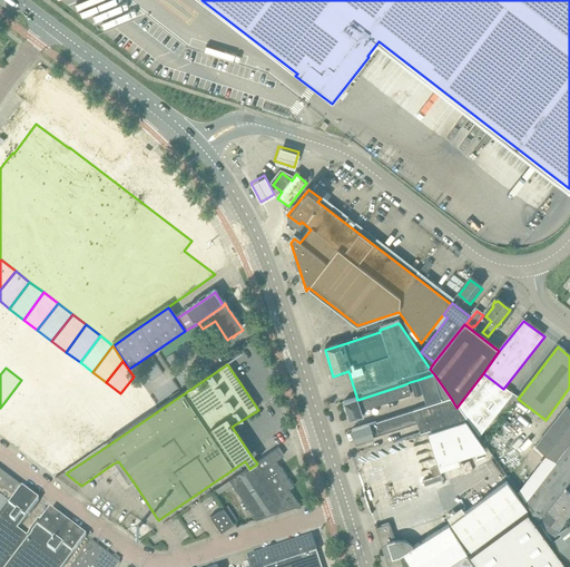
[(483,373),(457,408),(465,421),(479,439),(512,397),(503,389),(483,373)]
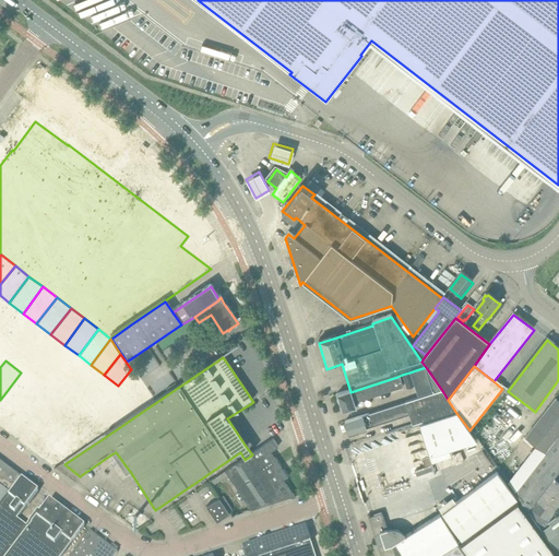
[(426,367),(409,373),(414,388),(417,398),(431,393),(432,395),(443,392),(426,367)]
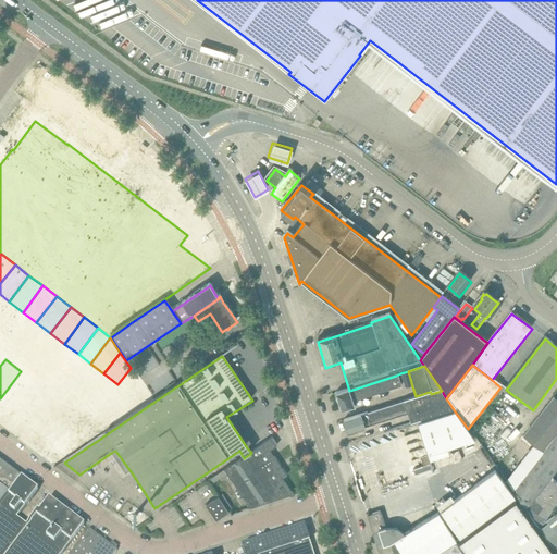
[(118,384),(104,402),(128,419),(153,402),(131,368),(118,384)]
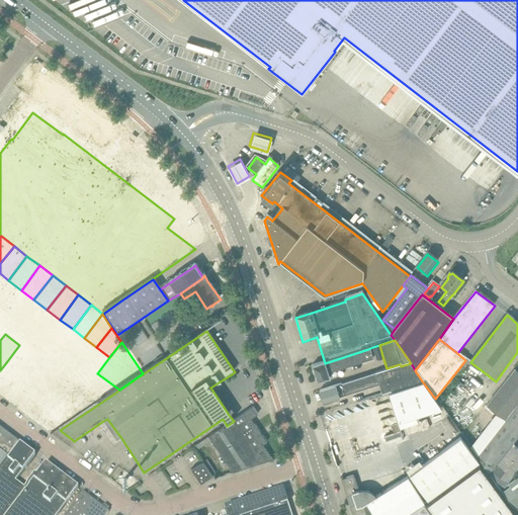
[(7,361),(0,370),(0,380),(8,387),(20,371),(32,355),(19,345),(7,361)]
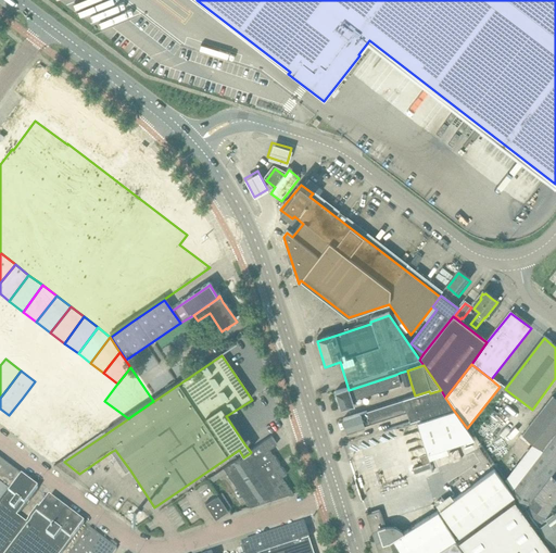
[(407,371),(400,373),(404,388),(412,386),(407,371)]
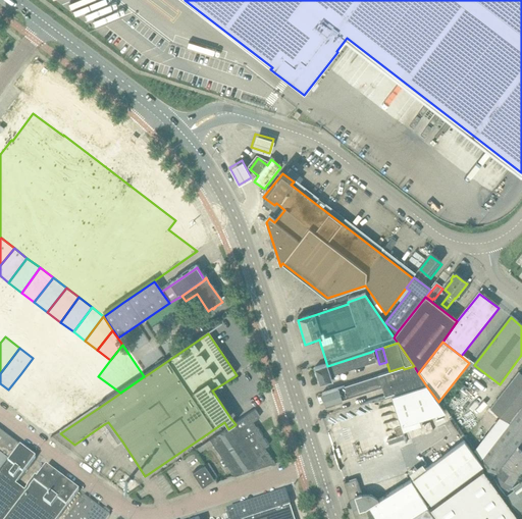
[(371,352),(327,366),(314,370),(320,386),(331,383),(328,374),(336,372),(337,374),(375,362),(371,352)]
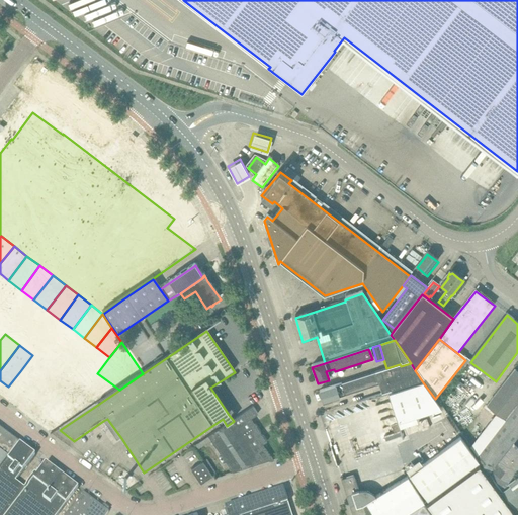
[(20,371),(8,387),(21,397),(33,380),(46,364),(32,355),(20,371)]
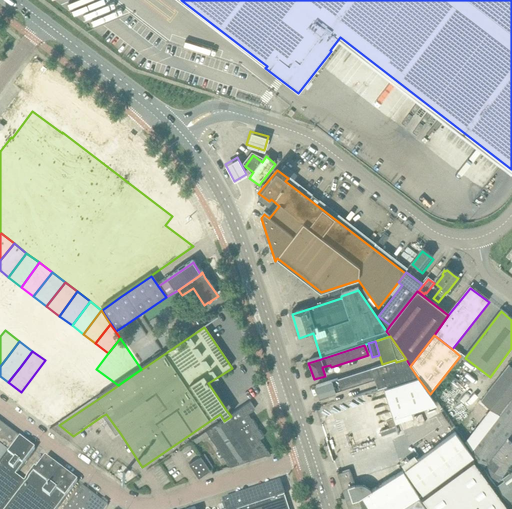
[(371,370),(337,381),(339,387),(341,392),(375,382),(378,391),(418,378),(410,366),(406,359),(396,362),(371,370)]
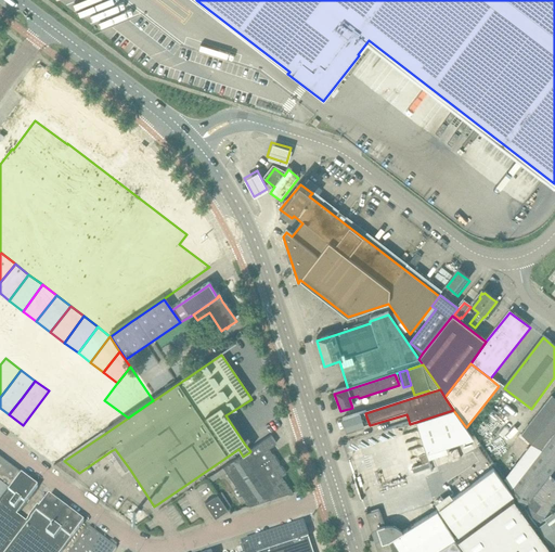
[(36,408),(23,425),(36,436),(50,419),(63,401),(49,390),(36,408)]
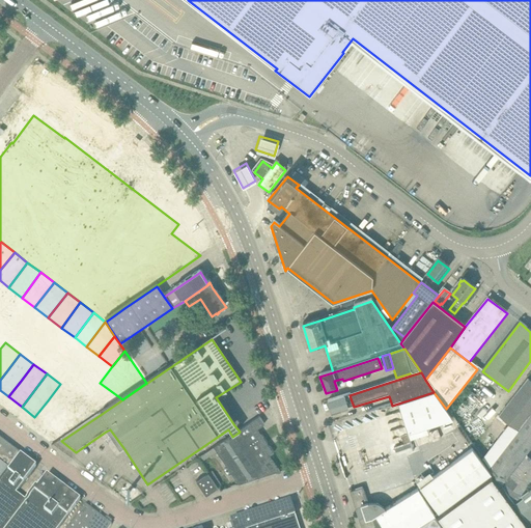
[(530,383),(528,381),(499,418),(518,434),(527,422),(519,416),(530,398),(530,397),(528,395),(530,391),(530,383)]
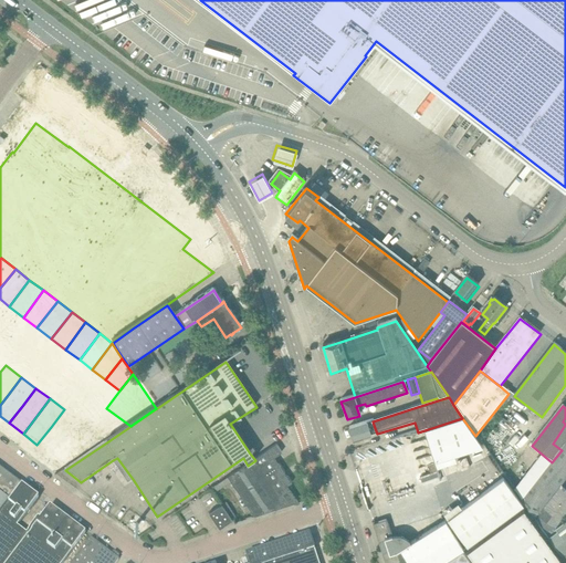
[(106,408),(90,429),(107,442),(130,426),(106,408)]
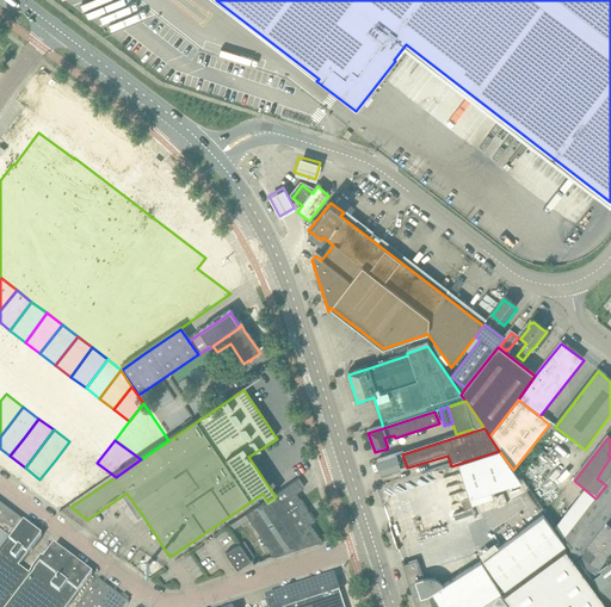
[(55,460),(39,479),(55,491),(69,472),(84,453),(69,441),(55,460)]
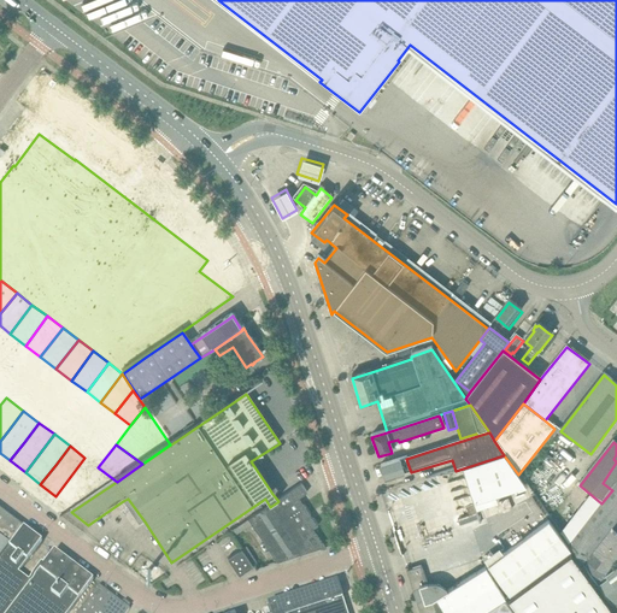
[(616,461),(616,463),(603,483),(612,490),(616,483),(616,454),(613,459),(616,461)]
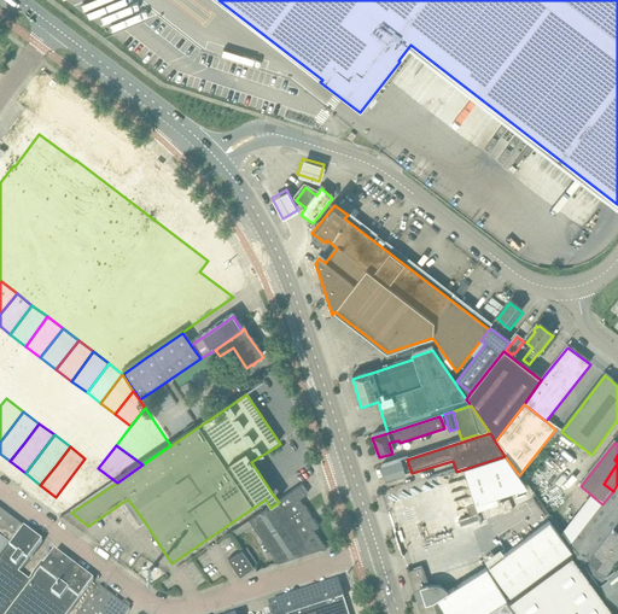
[(85,458),(70,478),(95,496),(117,483),(98,468),(85,458)]
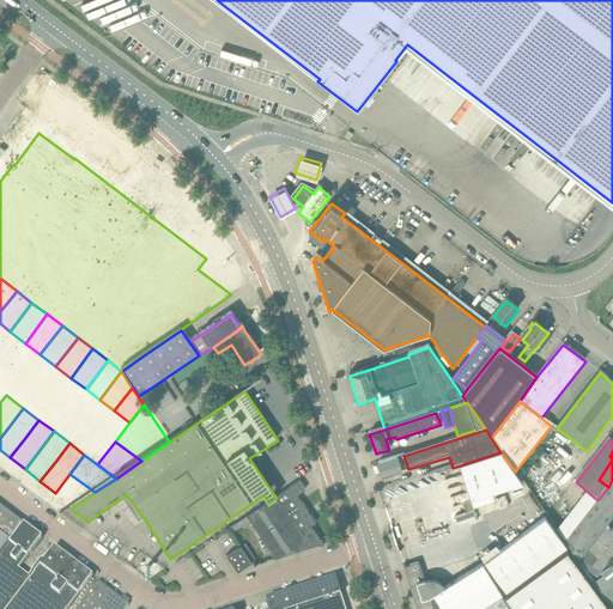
[(501,455),(461,468),(472,501),(522,485),(501,455)]
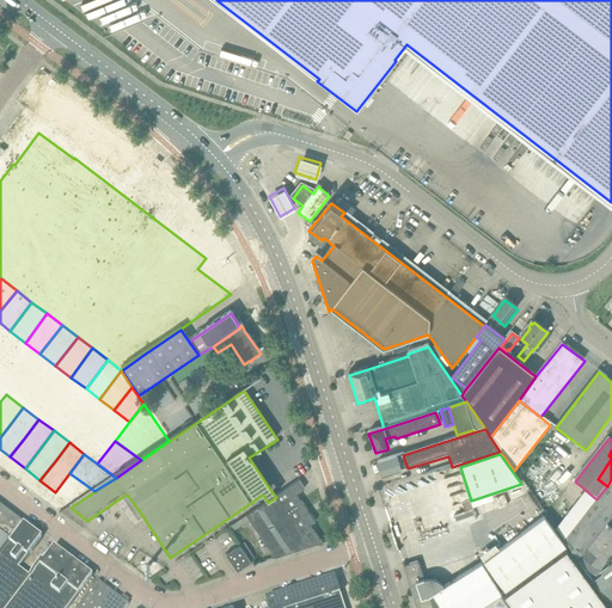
[(403,455),(378,464),(383,478),(401,471),(408,468),(405,462),(403,455)]
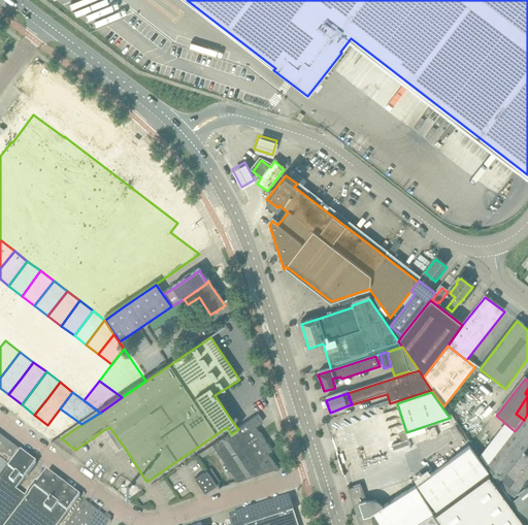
[(60,408),(47,425),(64,436),(81,424),(60,408)]
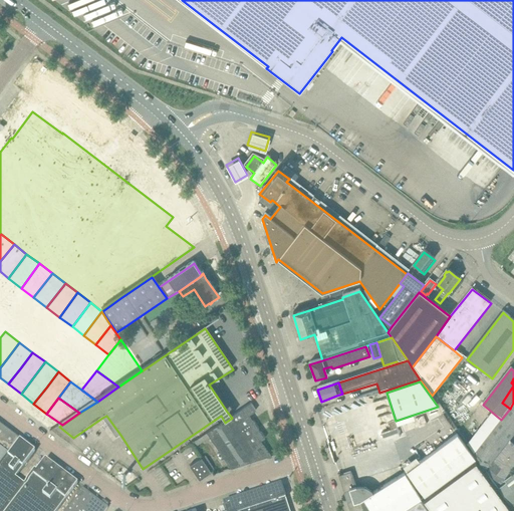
[(501,420),(474,455),(479,461),(498,489),(513,467),(513,445),(509,442),(513,435),(513,403),(510,409),(501,420)]
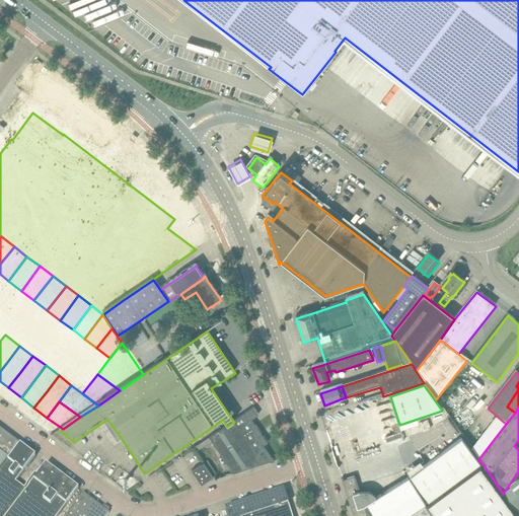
[(227,427),(194,450),(197,454),(212,443),(233,475),(273,462),(264,448),(268,445),(264,440),(261,435),(255,428),(251,422),(258,417),(253,410),(234,422),(233,423),(227,427)]
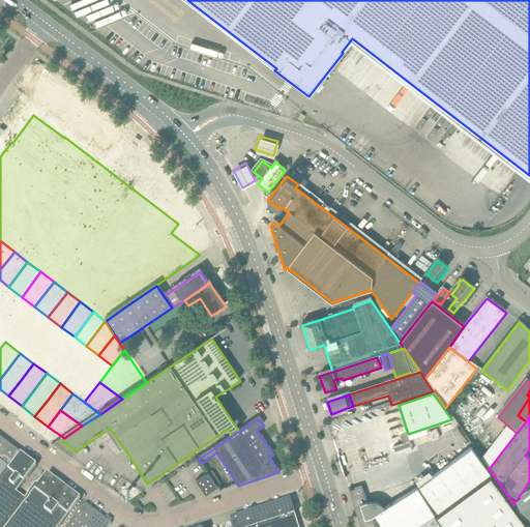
[(0,485),(21,458),(0,442),(0,485)]
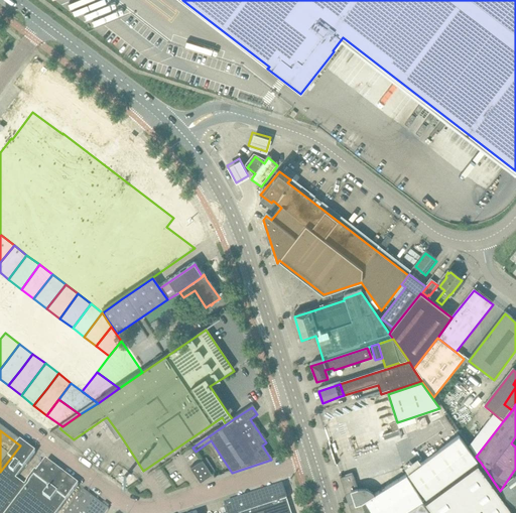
[(460,437),(408,475),(426,499),(477,463),(460,437)]
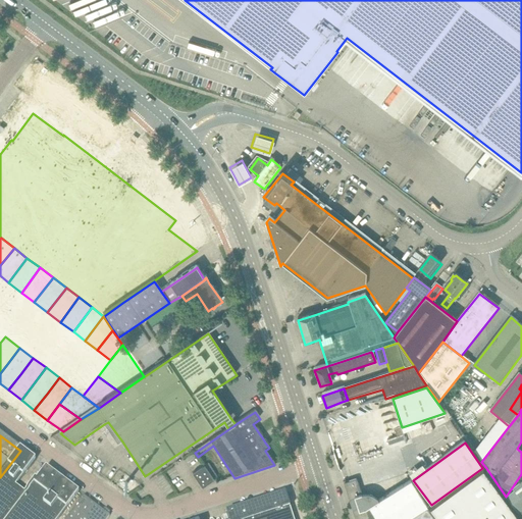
[(0,477),(0,518),(9,518),(25,499),(23,498),(24,496),(16,488),(36,463),(20,451),(0,477)]
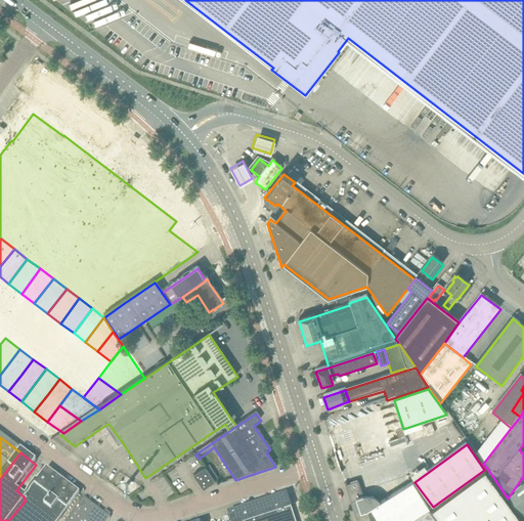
[(204,470),(202,471),(193,477),(203,491),(215,483),(206,469),(204,470)]
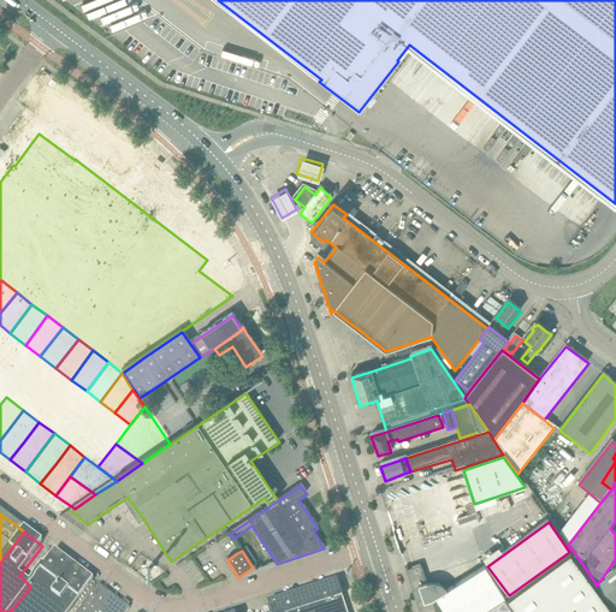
[(612,611),(570,554),(507,601),(514,611),(612,611)]
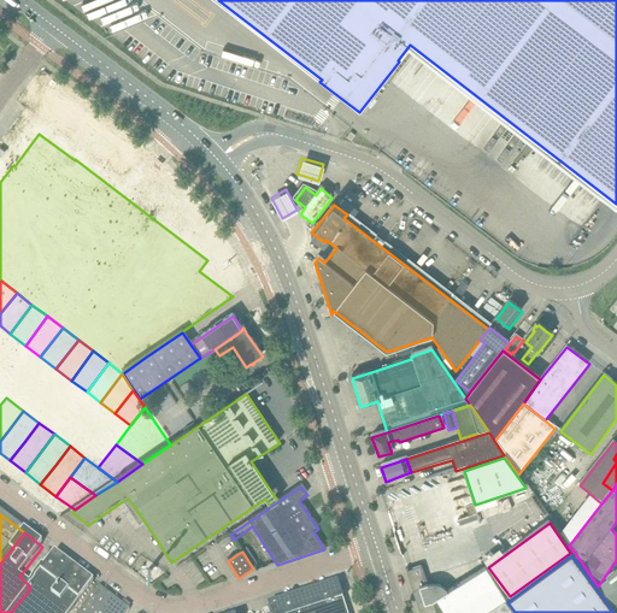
[(30,589),(11,612),(70,612),(93,584),(82,577),(69,566),(65,564),(63,563),(54,556),(43,571),(41,570),(29,585),(28,588),(30,589)]
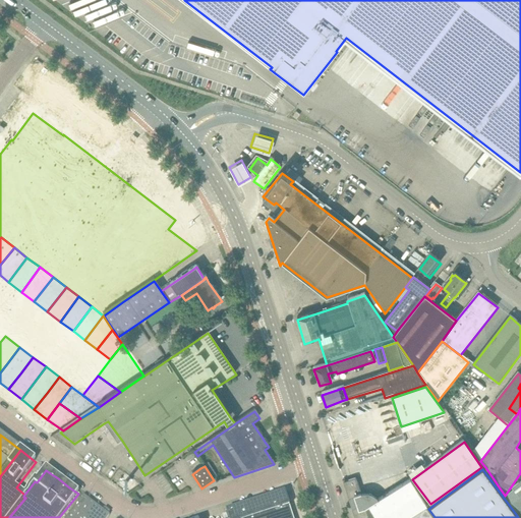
[(408,517),(426,507),(408,481),(373,503),(371,498),(366,495),(361,497),(355,478),(343,483),(354,517),(408,517)]
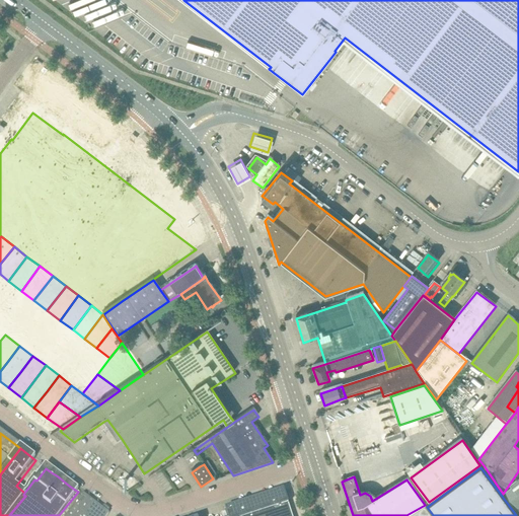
[(510,488),(503,494),(515,511),(518,508),(518,477),(509,486),(510,488)]
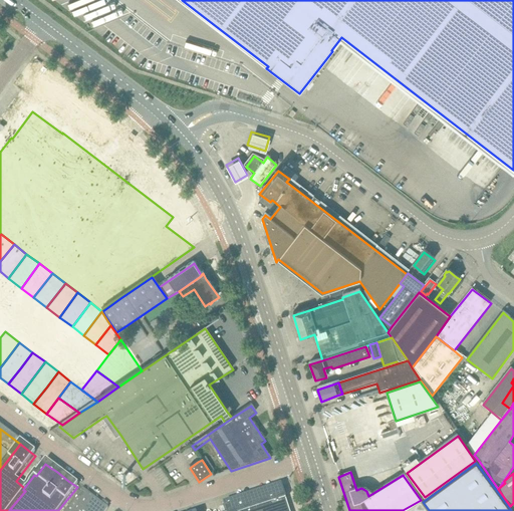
[(287,510),(285,503),(283,495),(281,489),(275,491),(274,492),(271,493),(239,503),(223,508),(223,510),(287,510)]
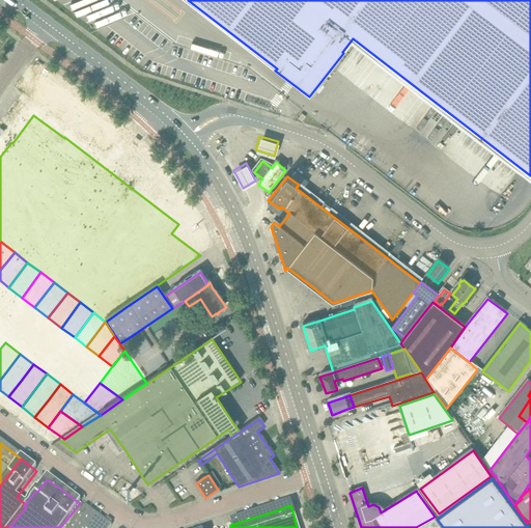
[(110,527),(85,507),(68,527),(110,527)]
